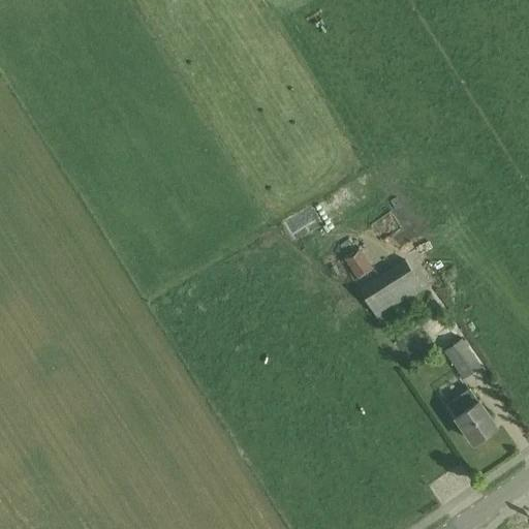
[(373,268),(360,247),(344,257),(359,278),(373,268)]
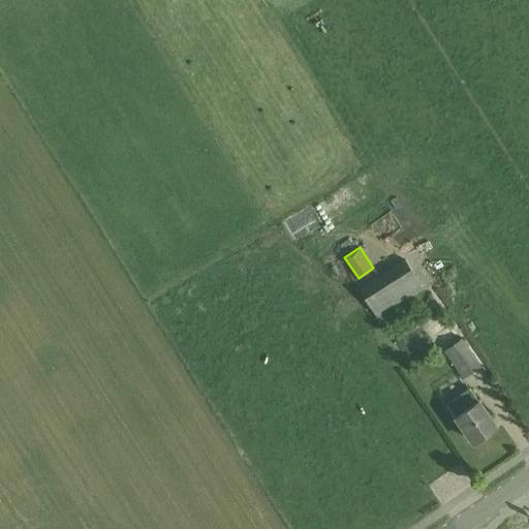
[(377,316),(424,287),(406,259),(360,288),(377,316)]
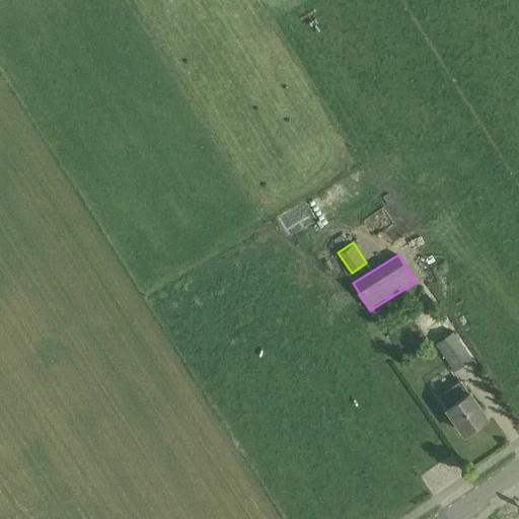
[(431,343),(450,328),(436,308),(417,322),(431,343)]
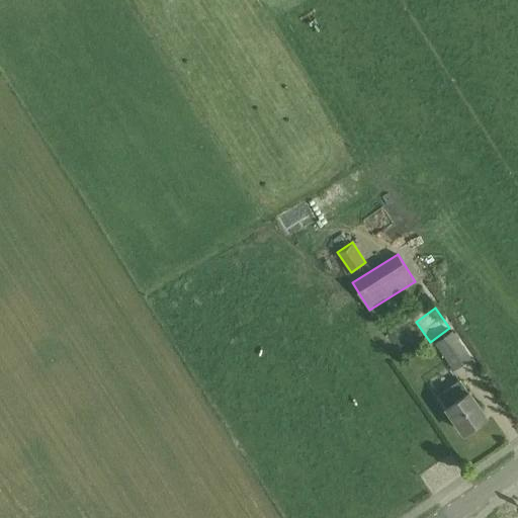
[(435,342),(454,369),(471,357),(452,330),(435,342)]
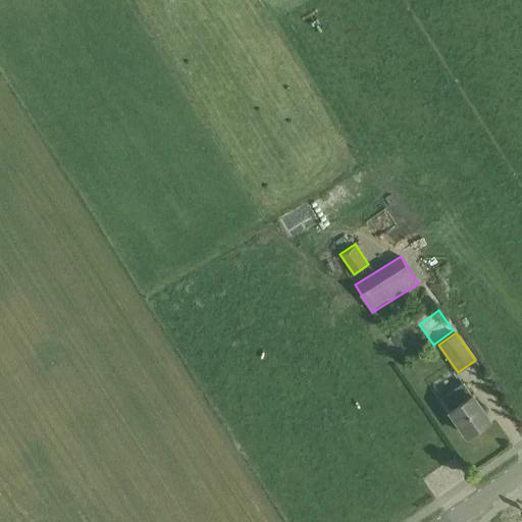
[(467,435),(489,419),(472,395),(463,383),(441,398),(451,410),(450,411),(467,435)]
